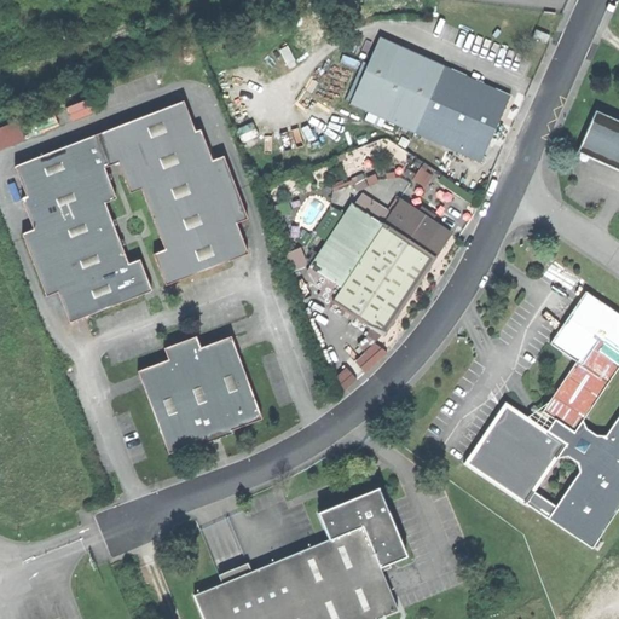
[(532,36),(547,41),(549,34),(536,29),(532,36)]
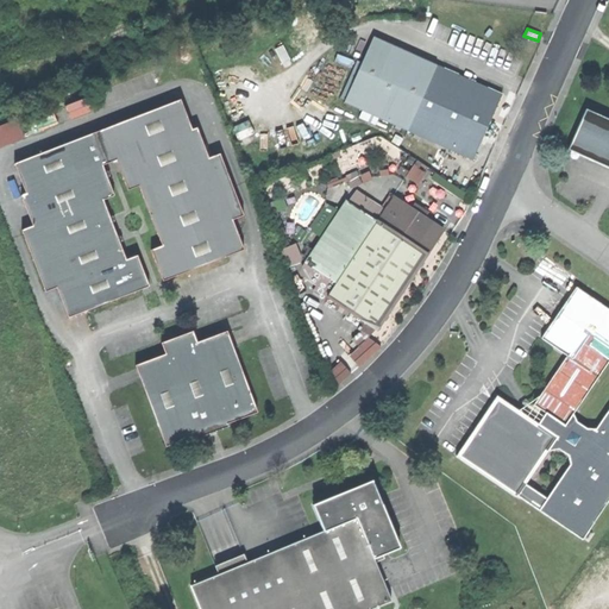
[(344,101),(406,130),(421,96),(437,63),(374,36),(344,101)]
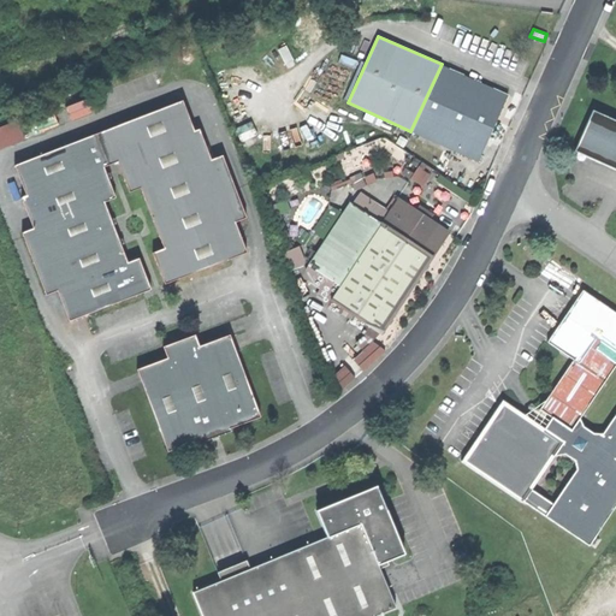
[(426,98),(492,128),(507,94),(442,64),(426,98)]
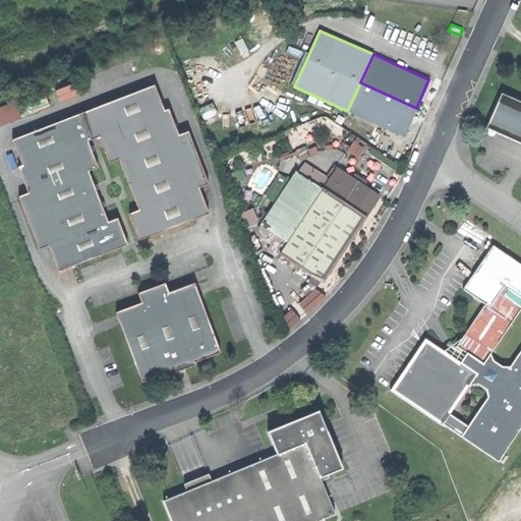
[(403,135),(416,108),(360,82),(347,111),(403,135)]
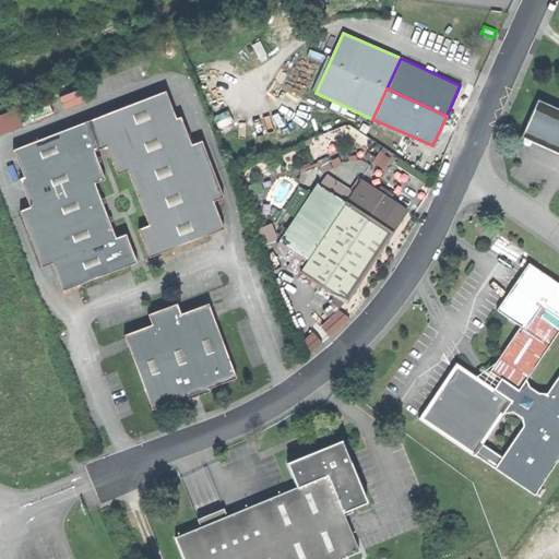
[(139,228),(150,257),(211,234),(224,228),(214,201),(224,197),(202,140),(192,144),(181,116),(177,117),(166,90),(92,119),(103,147),(107,145),(116,167),(126,163),(150,224),(139,228)]
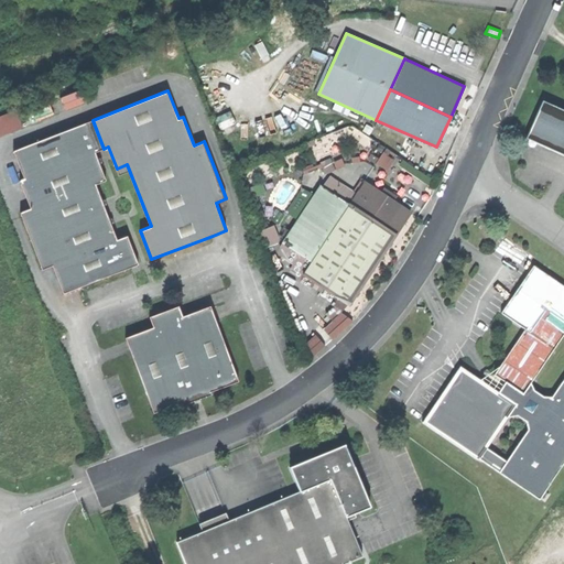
[(563,110),(542,101),(527,138),(557,152),(563,154),(563,110)]
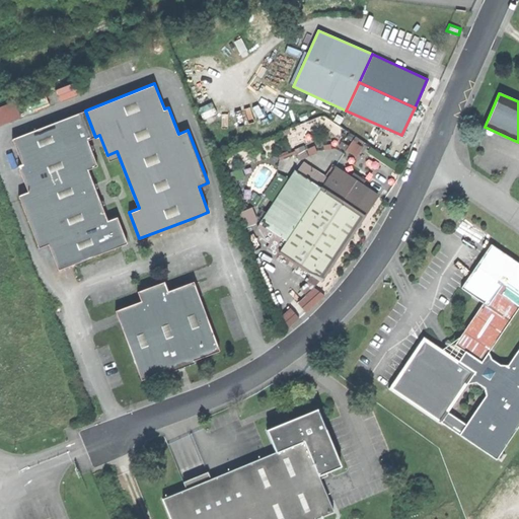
[(0,108),(0,125),(21,118),(15,103),(0,108)]
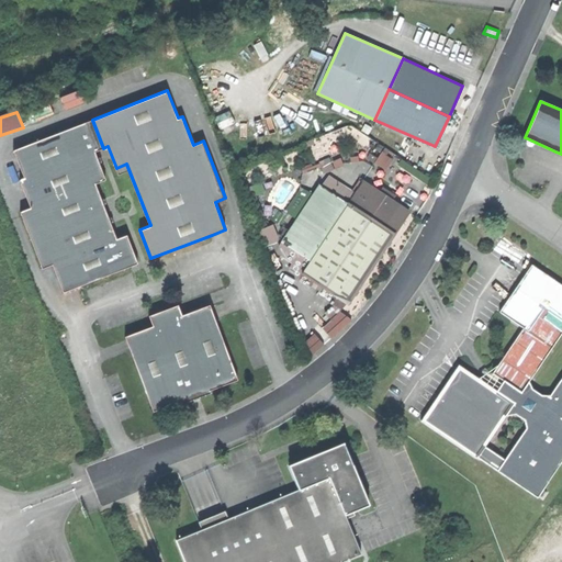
[(137,262),(126,234),(116,238),(92,177),(103,172),(94,150),(99,149),(88,121),(13,149),(24,177),(20,179),(31,206),(20,211),(42,268),(53,265),(63,292),(137,262)]
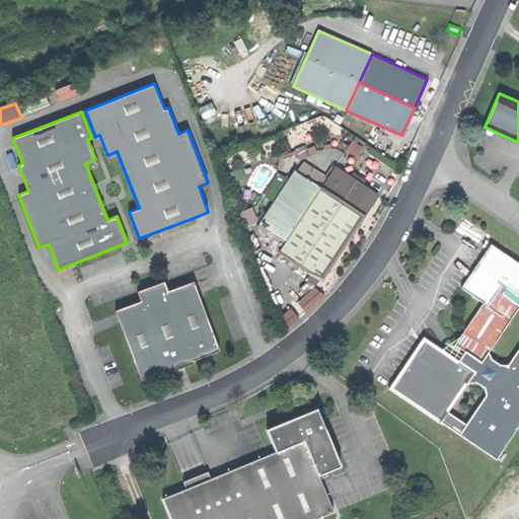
[(279,252),(321,280),(349,238),(376,196),(334,167),(320,189),(286,241),(279,252)]
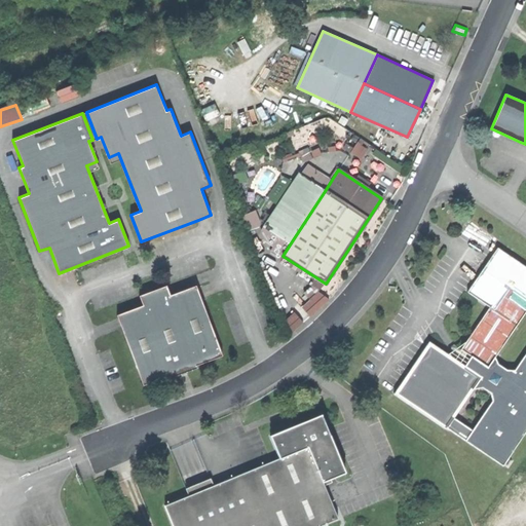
[(263,227),(290,245),(325,191),(298,174),(263,227)]
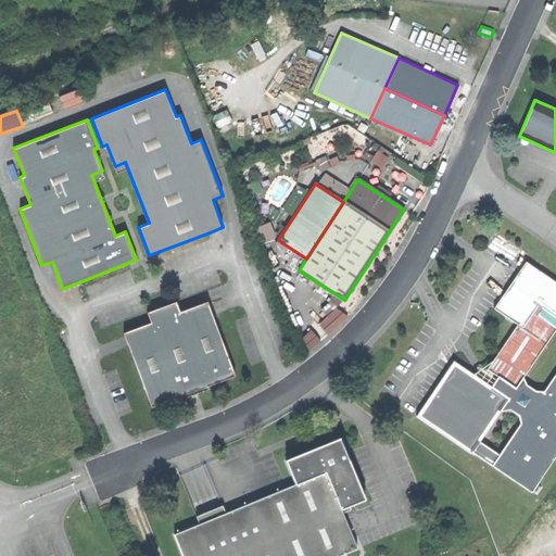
[(510,335),(540,354),(555,329),(555,280),(527,262),(505,293),(495,308),(518,324),(510,335)]
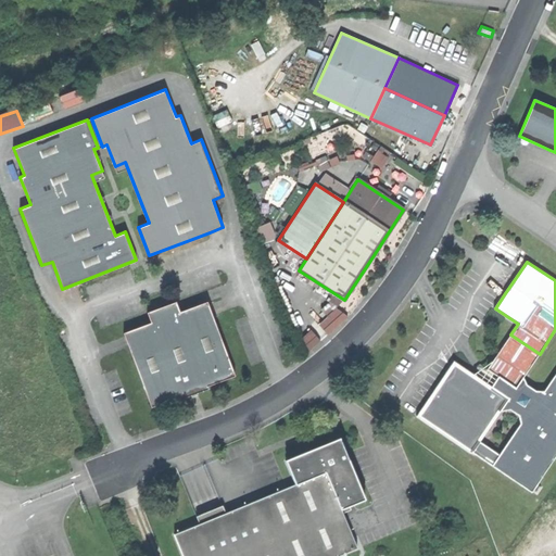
[(124,332),(151,406),(178,396),(209,384),(235,375),(207,301),(180,311),(151,321),(124,332)]
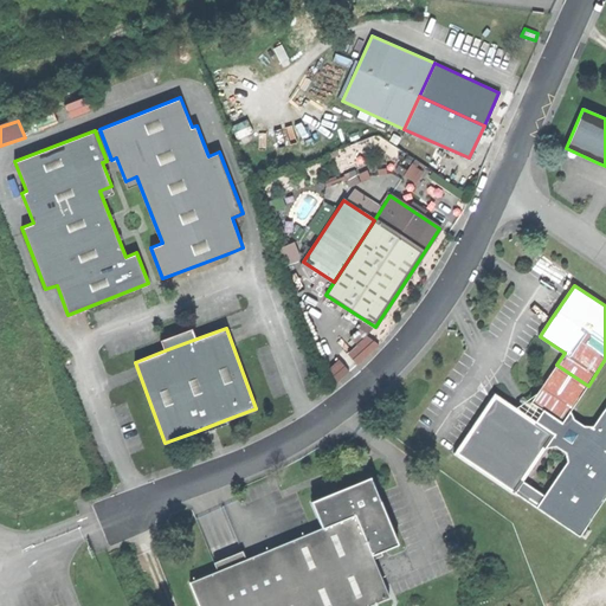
[(161,340),(165,350),(197,339),(192,328),(161,340)]
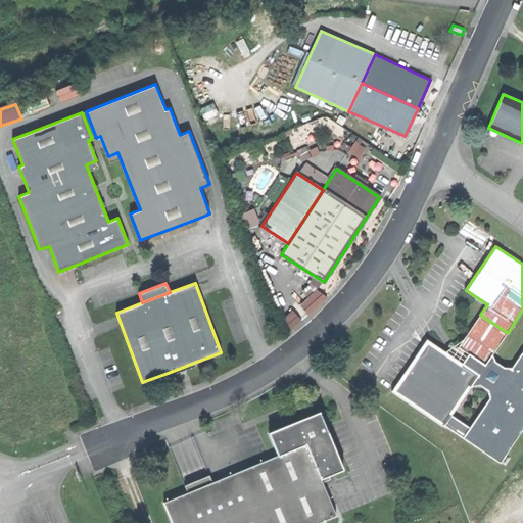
[(311,314),(328,297),(319,288),(301,304),(311,314)]
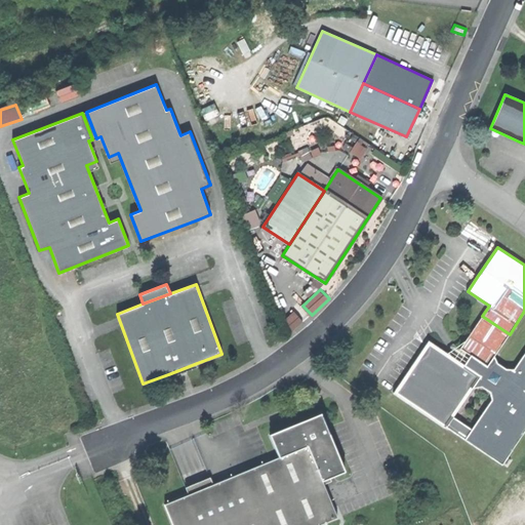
[(494,358),(510,334),(482,316),(460,349),(471,355),(465,364),(429,340),(394,393),(445,427),(446,427),(502,463),(524,430),(524,344),(515,352),(506,366),(494,358)]
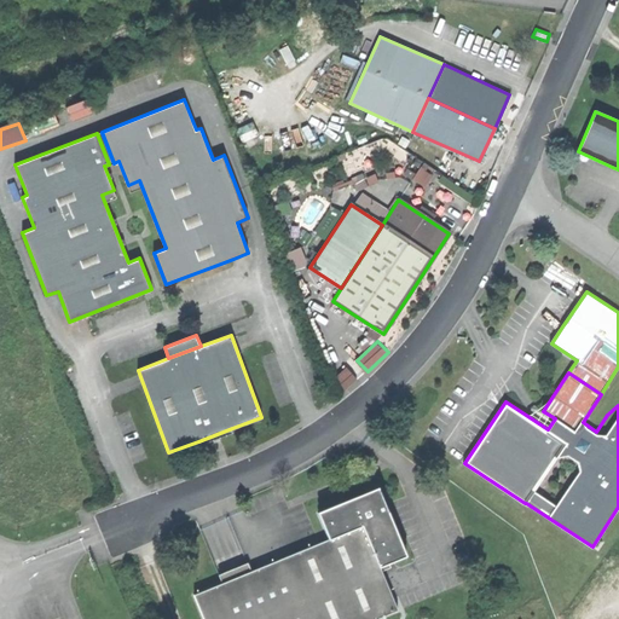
[(233,432),(232,428),(198,441),(200,445),(215,439),(233,432)]
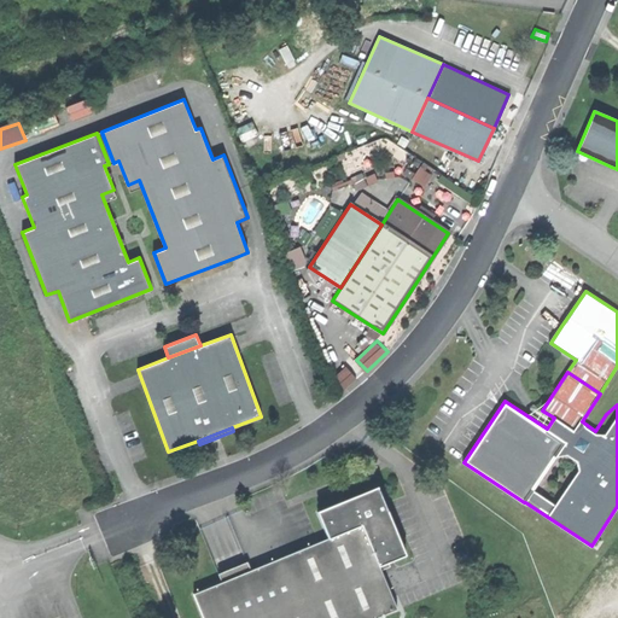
[(194,593),(204,617),(375,617),(397,610),(380,565),(407,554),(378,485),(318,511),(328,538),(289,554),(194,593)]
